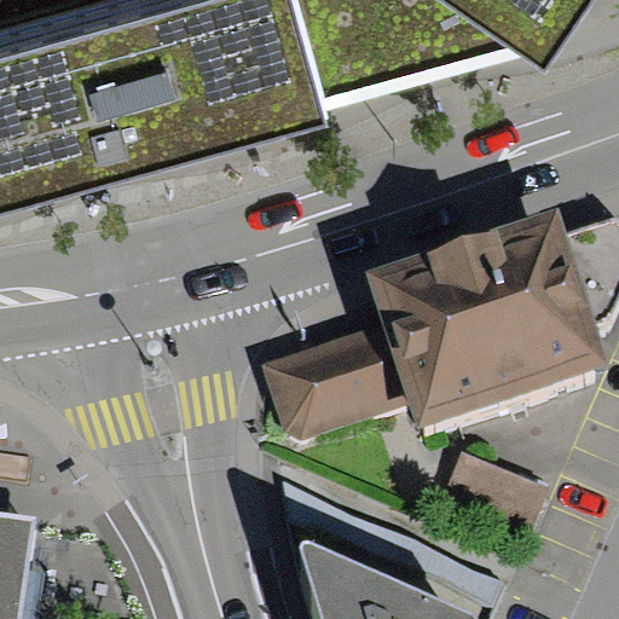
[(41,0),(0,12),(0,163),(161,119),(313,75),(521,16),(531,0),(41,0)]
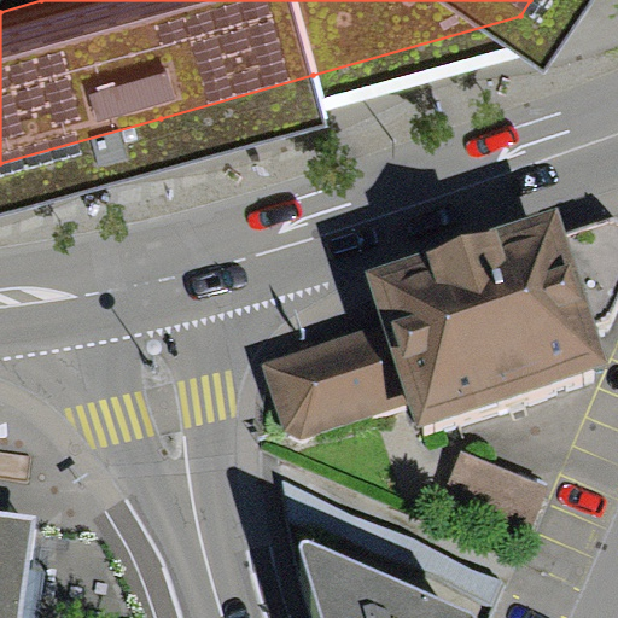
[(569,233),(366,297),(377,332),(275,365),(297,433),(408,400),(421,439),(604,382),(586,332),(602,328),(614,320),(617,309),(617,222),(613,219),(569,233)]
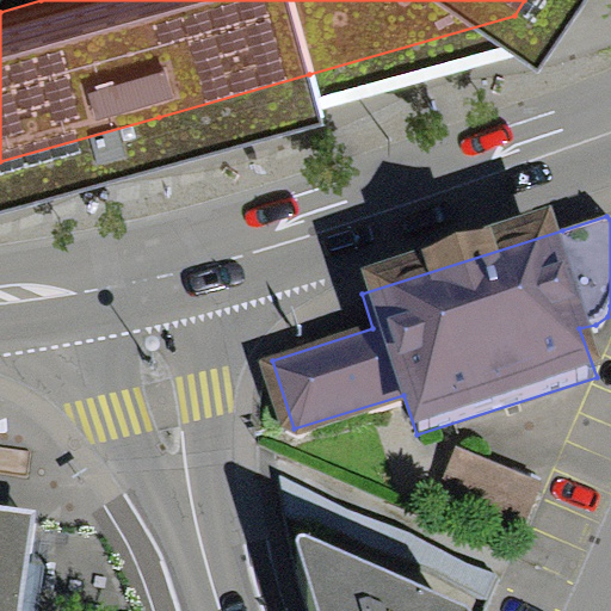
[(545,481),(456,445),(437,494),(523,531),(545,481)]
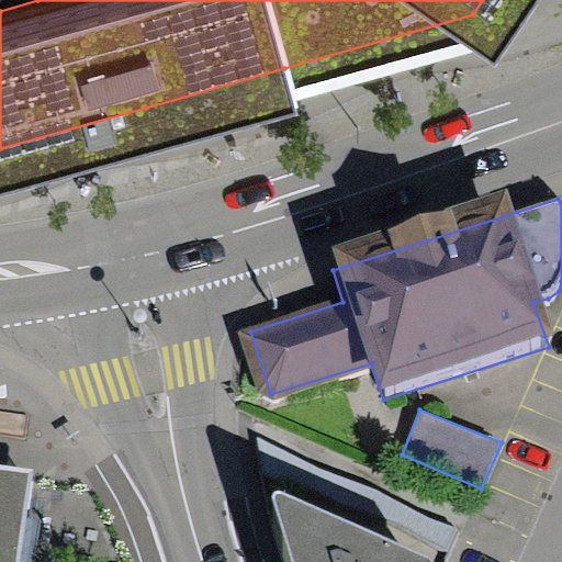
[(0,501),(0,561),(12,561),(22,504),(0,501)]
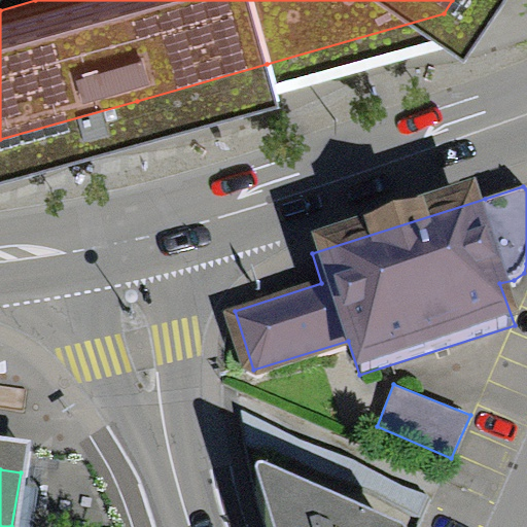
[(313,526),(256,501),(264,526),(313,526)]
